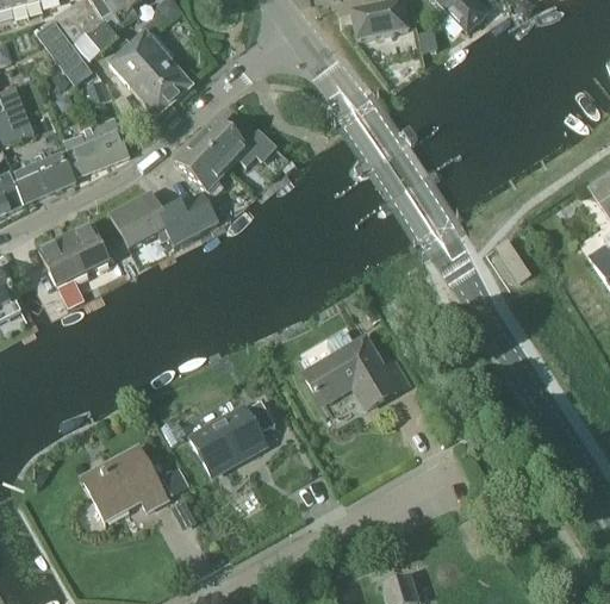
[(0,0),(0,11),(13,8),(11,0),(0,0)]
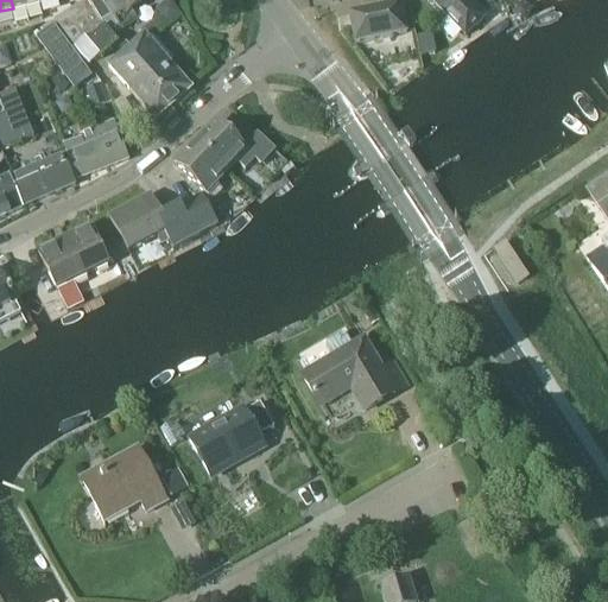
[(40,0),(11,0),(13,8),(16,19),(30,16),(26,5),(40,0)]
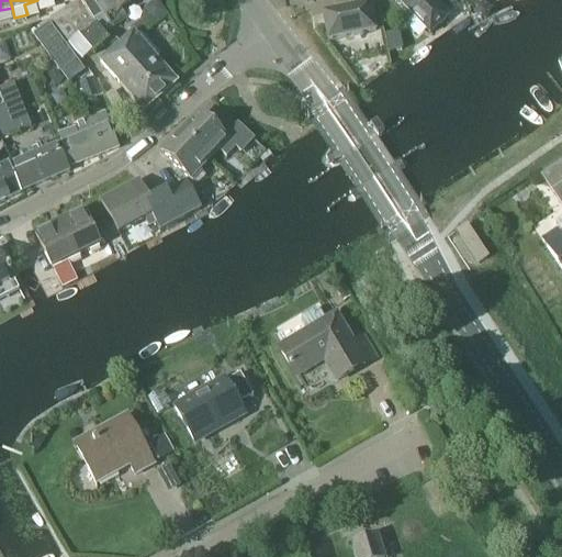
[(74,0),(71,1),(87,25),(97,17),(86,0),(74,0)]
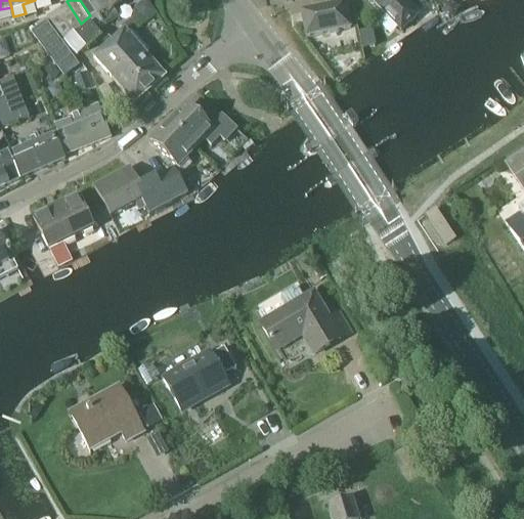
[(81,0),(96,25),(103,19),(105,24),(120,13),(115,5),(122,0),(81,0)]
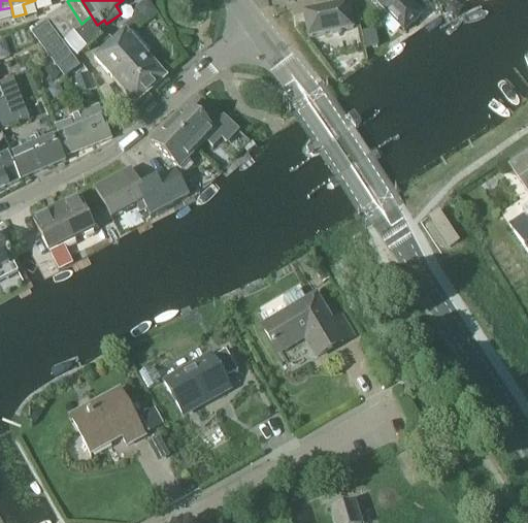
[(142,0),(136,4),(140,10),(144,17),(157,8),(152,0),(142,0)]
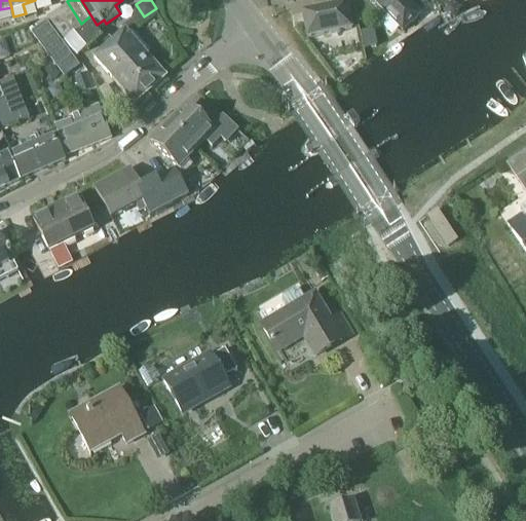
[(302,7),(304,20),(307,34),(351,24),(346,0),(336,0),(302,7)]
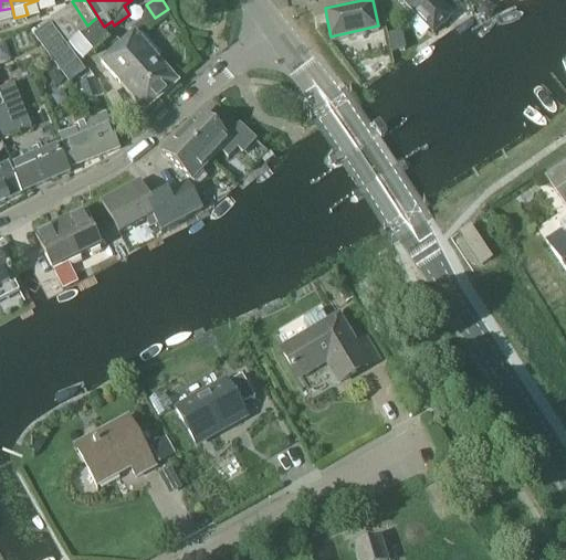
[(405,0),(433,30),(451,13),(439,0),(405,0)]
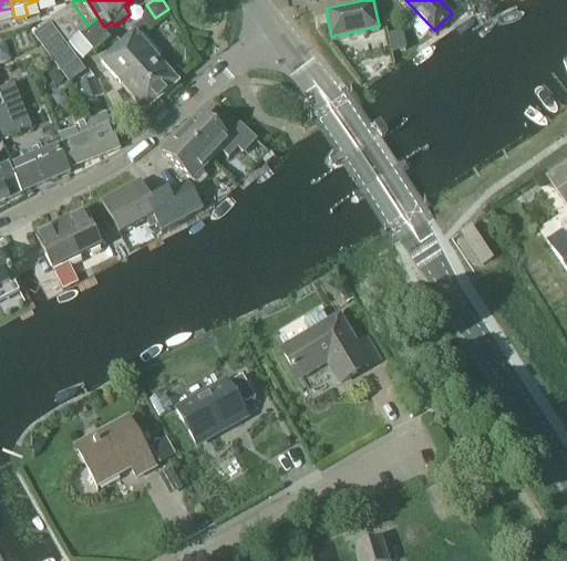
[(72,1),(61,8),(78,33),(88,26),(72,1)]
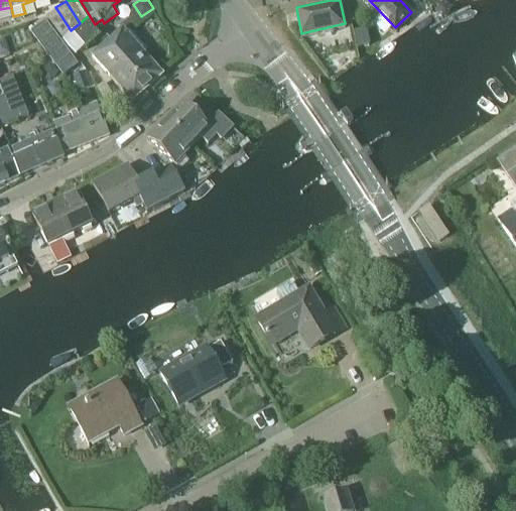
[(55,7),(45,13),(63,36),(71,30),(55,7)]
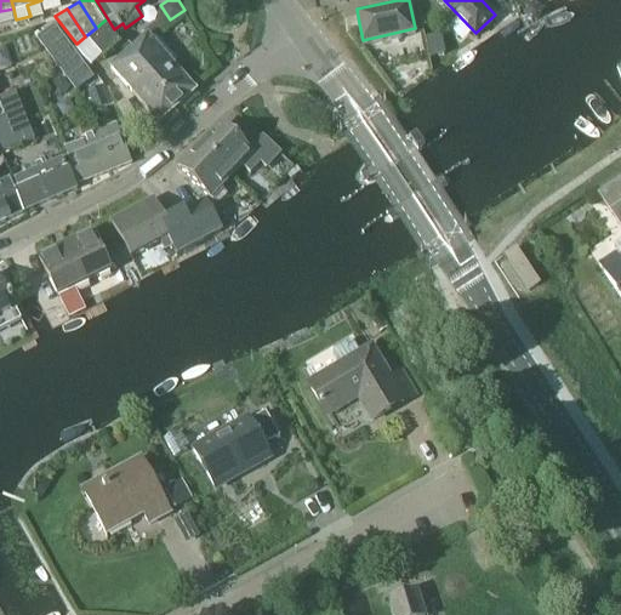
[(165,12),(144,27),(152,34),(170,20),(165,12)]
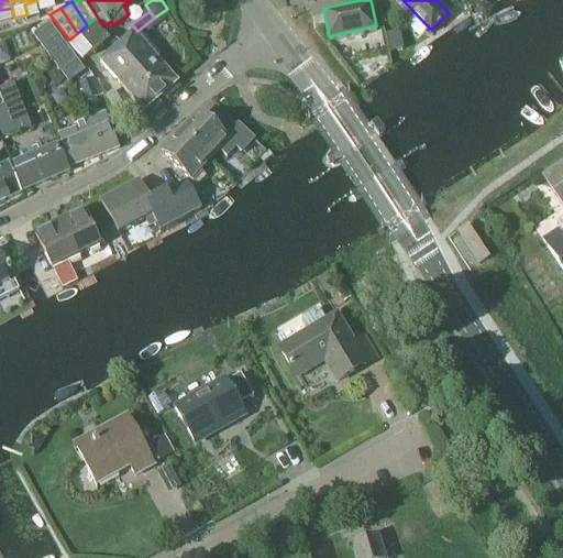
[(50,20),(32,33),(68,79),(86,66),(50,20)]
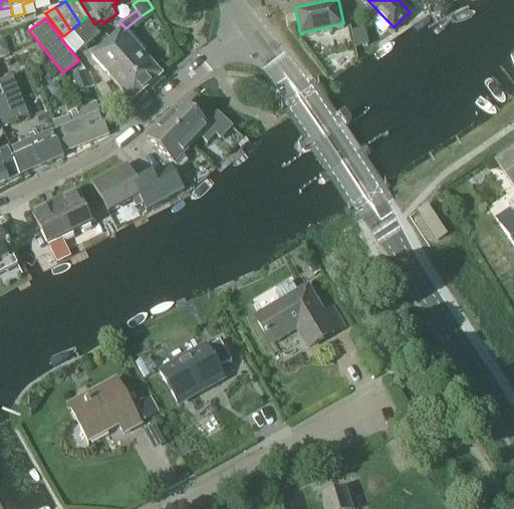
[(74,32),(86,45),(100,31),(89,19),(74,32)]
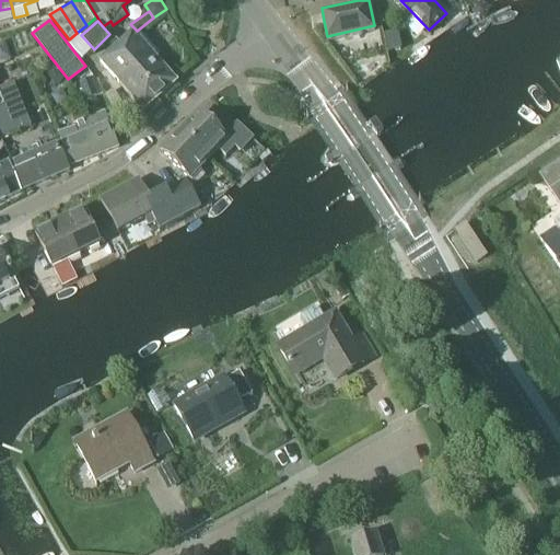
[(133,29),(121,39),(101,58),(143,106),(143,107),(144,107),(177,79),(155,54),(160,49),(141,29),(137,33),(133,29)]
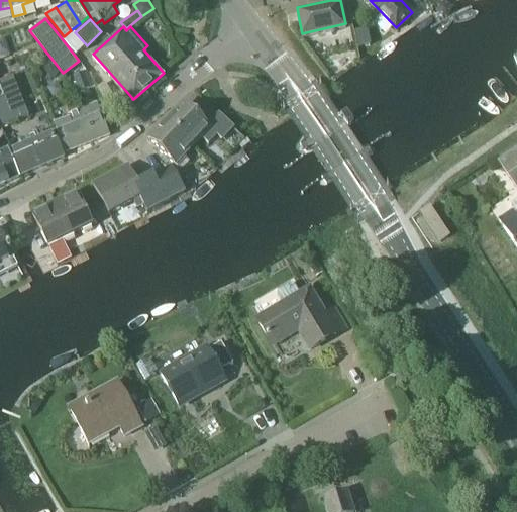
[(84,69),(73,73),(79,88),(89,84),(84,69)]
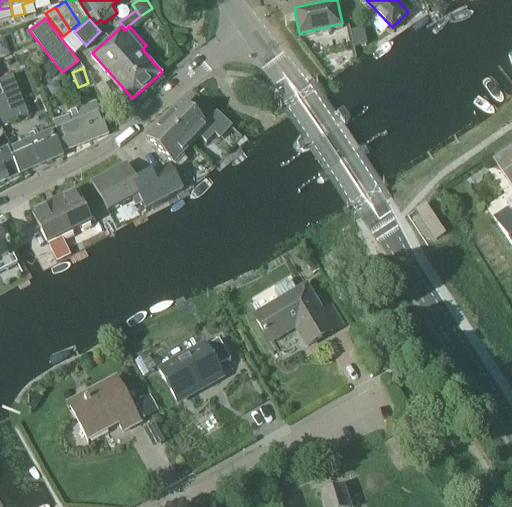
[(0,121),(1,123),(30,111),(13,70),(0,75),(0,121)]
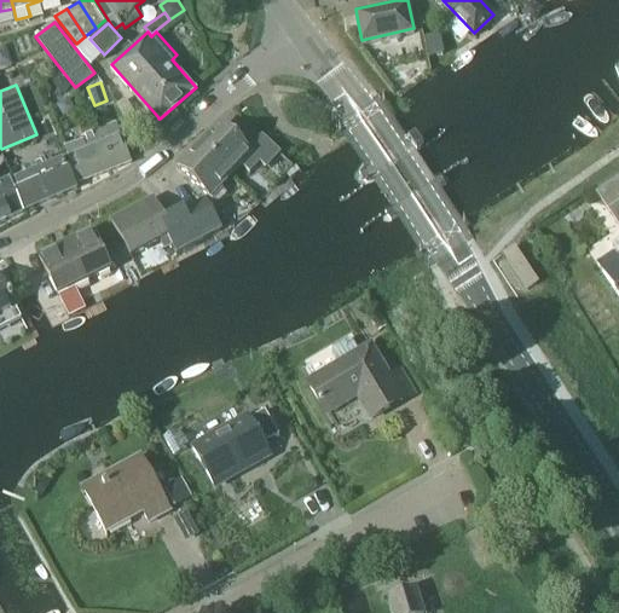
[(79,178),(132,157),(116,120),(82,133),(84,138),(65,145),(79,178)]
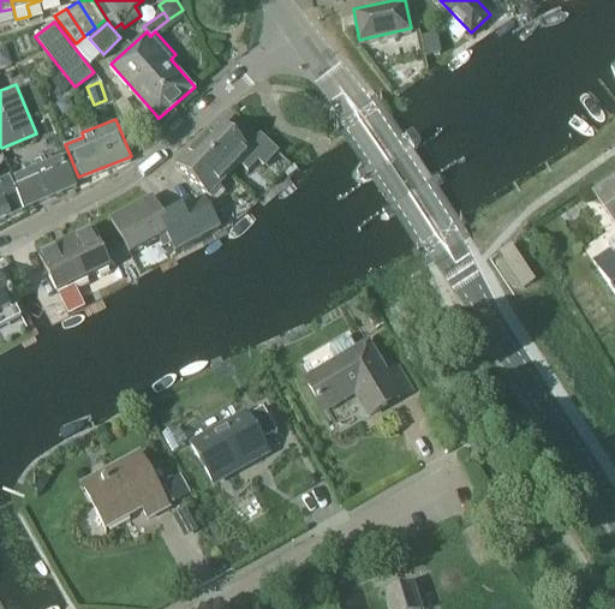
[(221,119),(199,142),(230,169),(240,159),(242,160),(252,149),(221,119)]
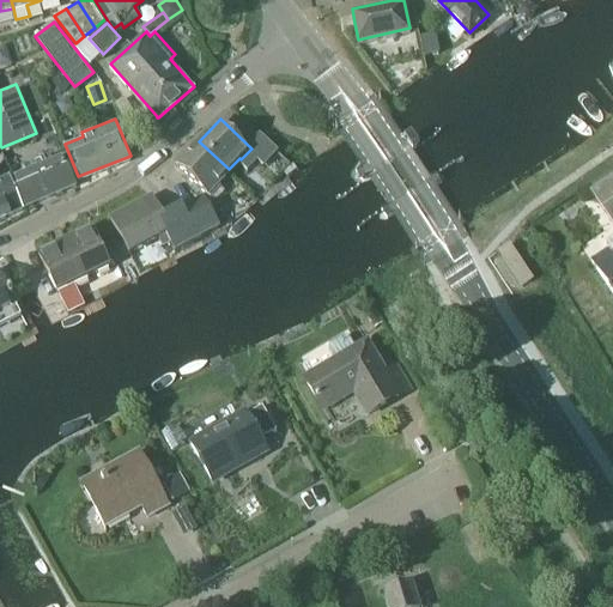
[(218,181),(229,169),(199,141),(178,164),(206,189),(204,192),(186,201),(187,202),(202,231),(219,223),(208,204),(225,187),(219,182),(218,181)]
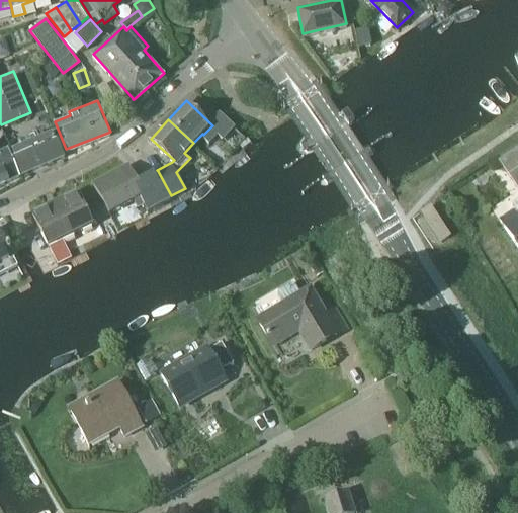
[(20,172),(64,154),(54,130),(46,134),(42,127),(20,138),(22,143),(10,149),(20,172)]
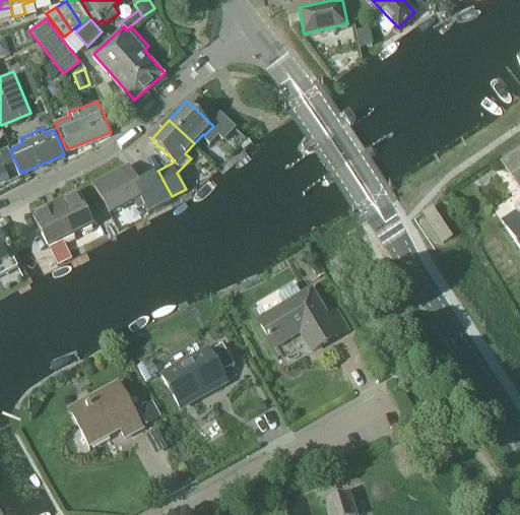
[(514,207),(516,210),(503,219),(519,245),(519,145),(501,158),(519,186),(519,198),(515,202),(514,207)]
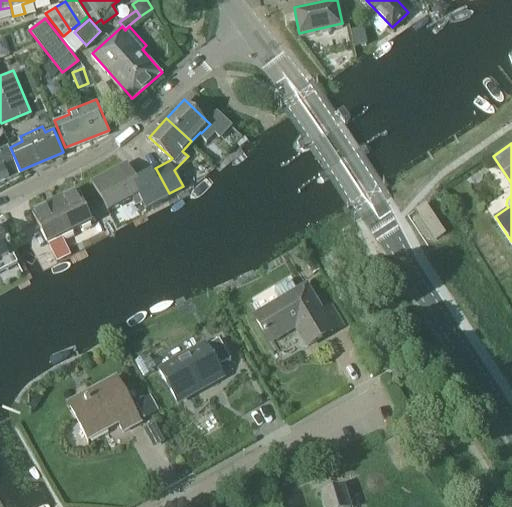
[(0,180),(19,171),(8,148),(1,151),(0,147),(0,180)]
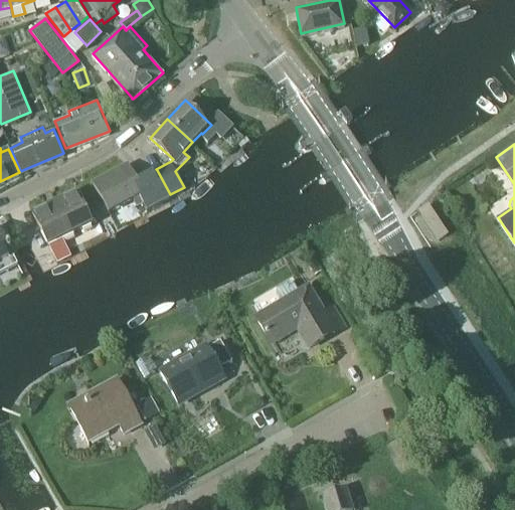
[(143,200),(147,207),(170,194),(157,170),(138,180),(128,161),(93,180),(109,210),(134,197),(137,203),(143,200)]
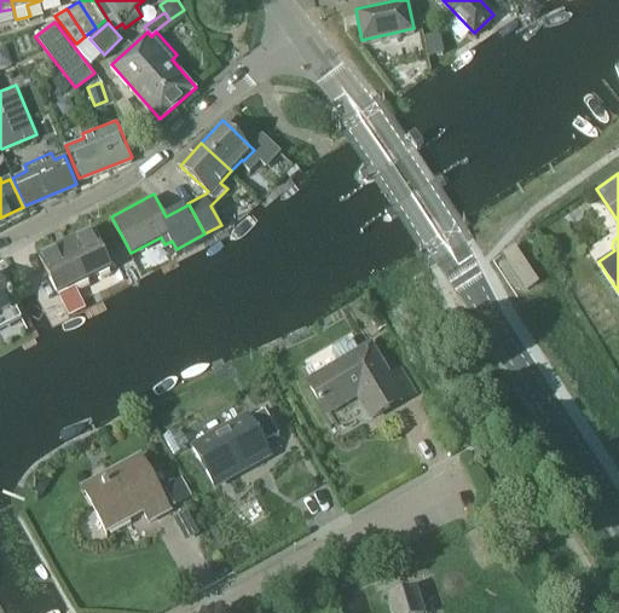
[(58,291),(111,265),(92,225),(39,252),(58,291)]
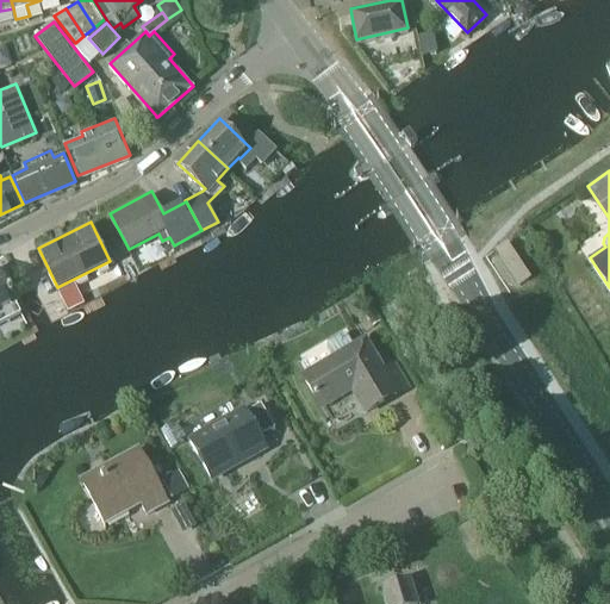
[(497,247),(521,281),(530,275),(508,241),(497,247)]
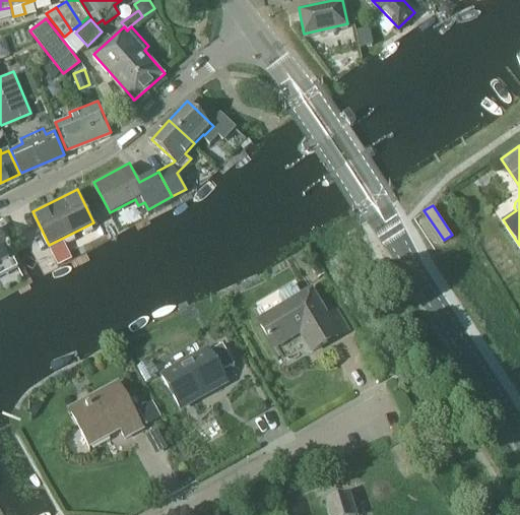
[(0,273),(18,264),(0,230),(0,273)]
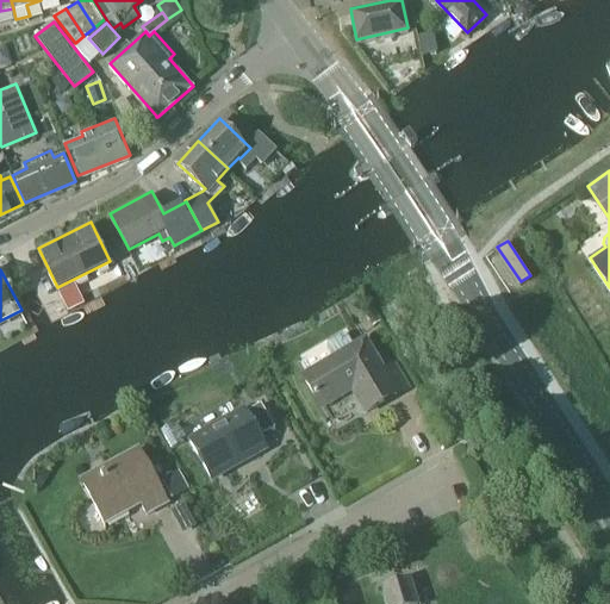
[(22,288),(35,316),(48,309),(33,282),(22,288)]
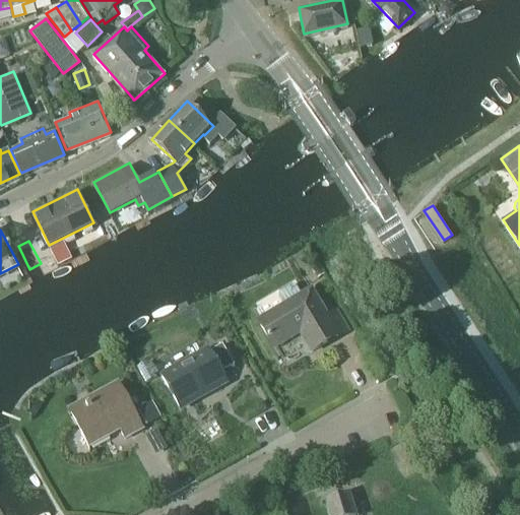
[(279,293),(285,303),(259,318),(274,344),(301,328),(312,347),(347,326),(336,307),(327,313),(311,286),(308,288),(302,293),(296,282),(293,281),(280,288),(279,293)]
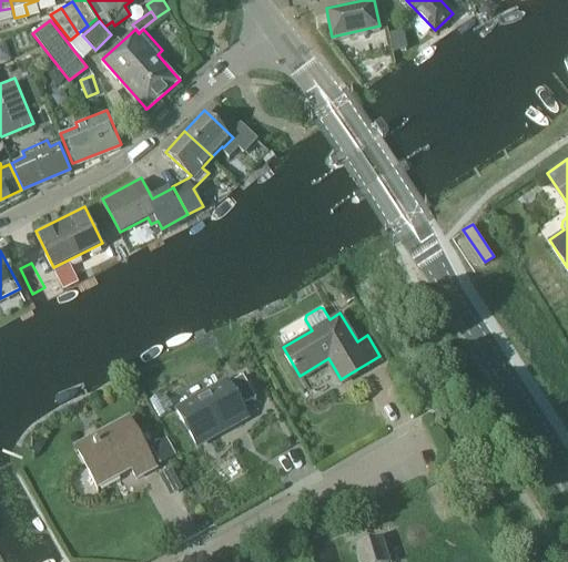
[(229,378),(178,408),(198,442),(249,414),(243,404),(257,396),(244,373),(230,380),(229,378)]
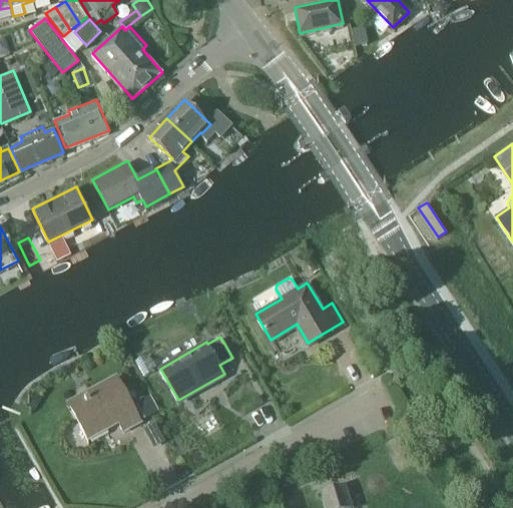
[(362,355),(371,350),(365,339),(356,344),(362,355)]
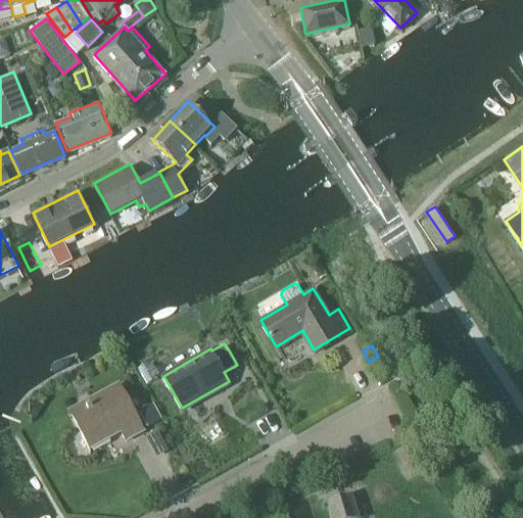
[(126,437),(144,427),(121,383),(91,398),(68,410),(82,432),(89,446),(121,429),(126,437)]
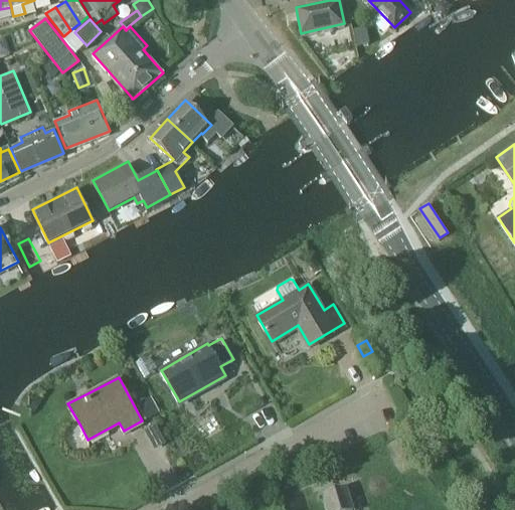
[(158,408),(151,396),(138,403),(145,415),(158,408)]
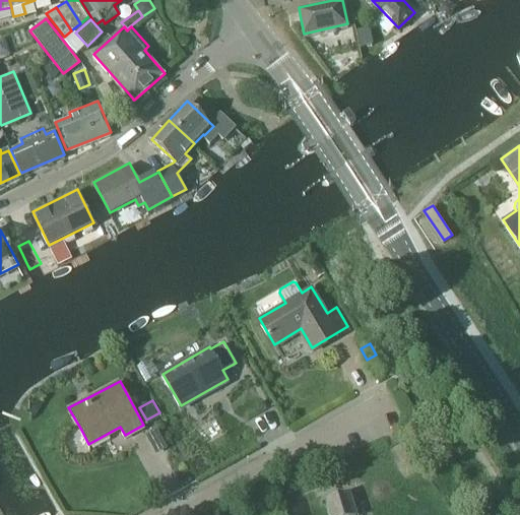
[(326,498),(331,514),(351,514),(358,514),(350,491),(326,498)]
